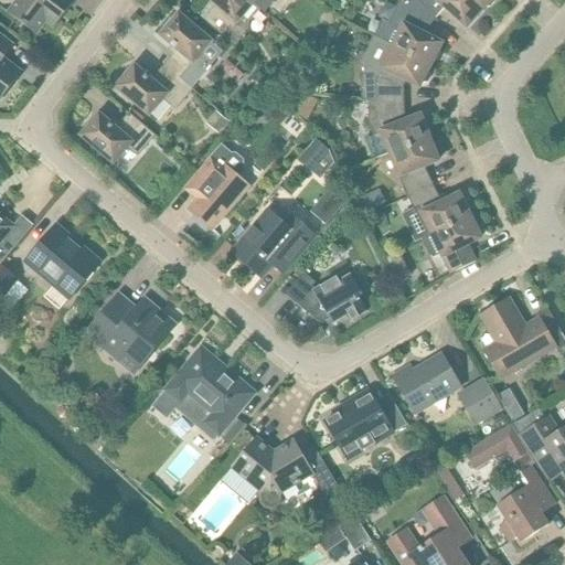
[(17,0),(8,12),(35,34),(45,22),(54,28),(76,0),(75,0),(17,0)]
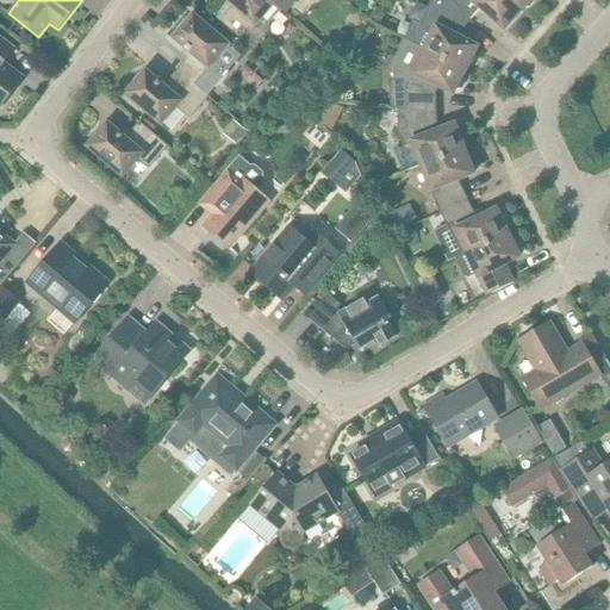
[(221,20),(219,22),(254,51),(269,32),(269,25),(281,11),(273,4),(268,0),(228,0),(234,5),(221,20)]
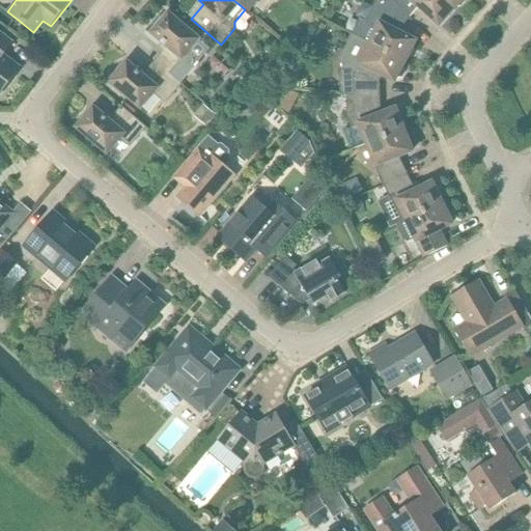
[(233,0),(238,3),(245,9),(249,12),(257,2),(257,0),(233,0)]
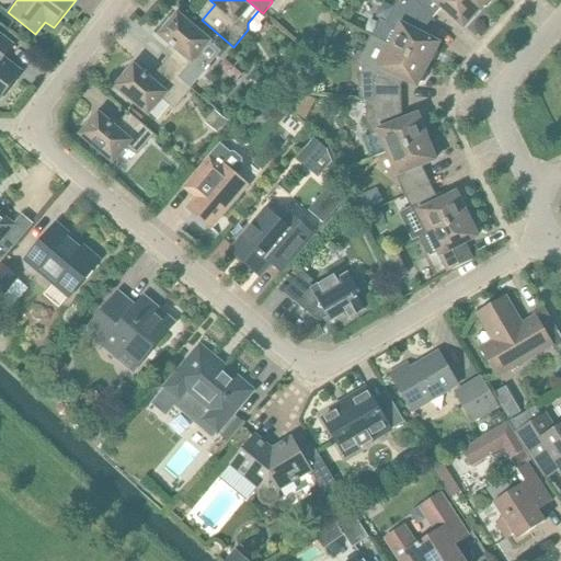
[(379,22),(371,37),(427,66),(430,63),(434,61),(438,52),(437,47),(436,47),(438,44),(425,37),(428,31),(424,29),(434,18),(413,0),(400,0),(388,26),(379,22)]
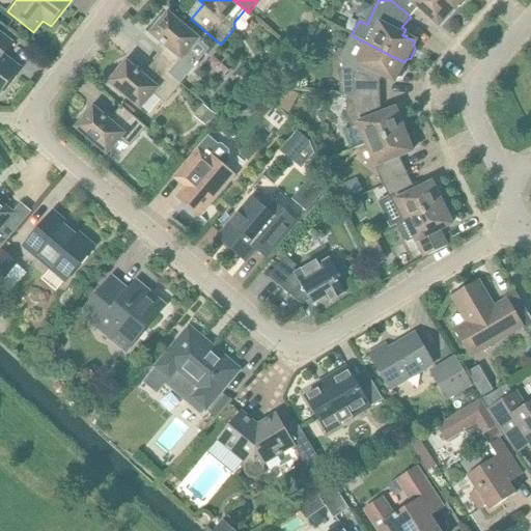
[(444,0),(391,0),(411,17),(419,8),(439,26),(454,8),(444,0)]
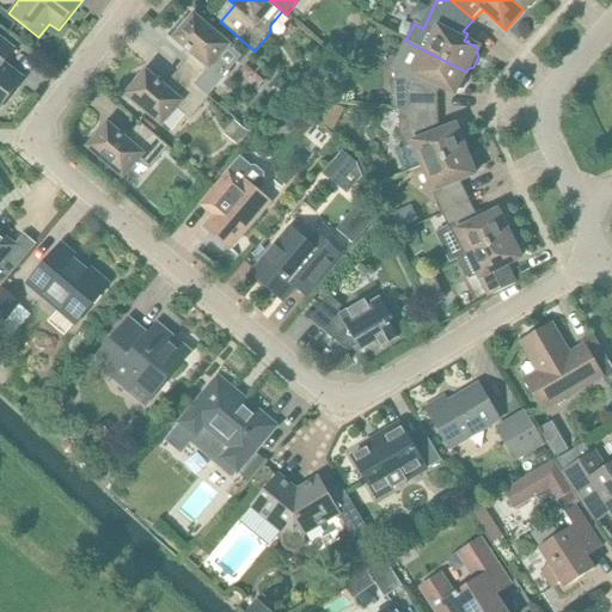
[(512,0),(524,10),(525,8),(531,8),(538,0),(512,0)]
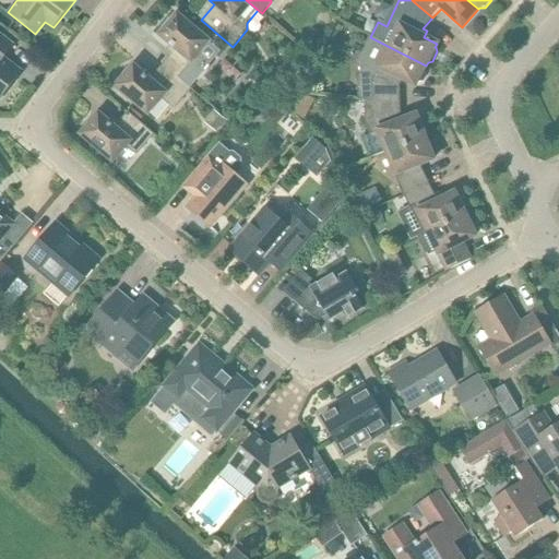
[(163,32),(159,36),(170,45),(166,50),(171,55),(163,64),(190,88),(206,69),(200,63),(201,62),(195,58),(209,42),(177,14),(174,19),(168,19),(162,26),(162,32),(163,32)]
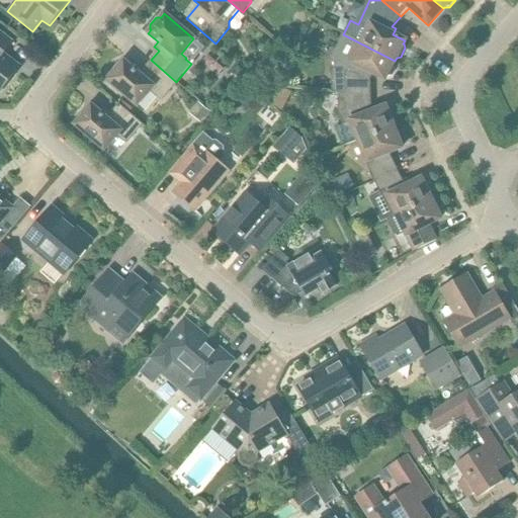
[(0,91),(19,66),(3,54),(12,41),(0,31),(0,91)]
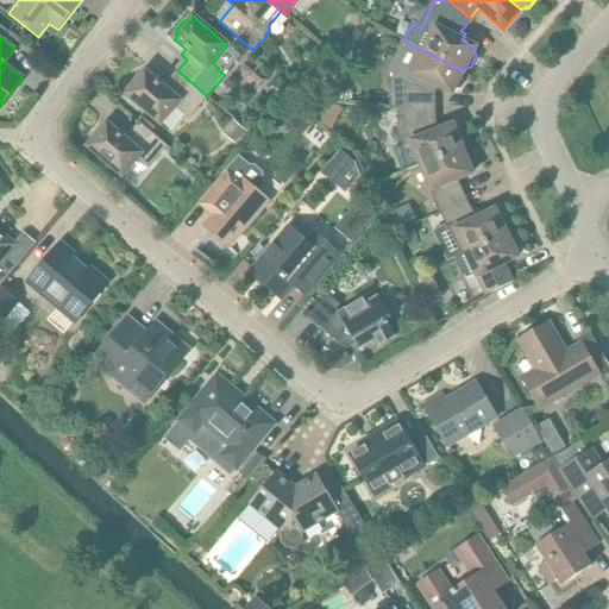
[(464,71),(403,41),(402,43),(405,44),(389,73),(395,75),(389,88),(389,111),(396,110),(435,110),(435,94),(439,88),(452,94),(454,90),(460,89),(465,80),(463,74),(464,71)]
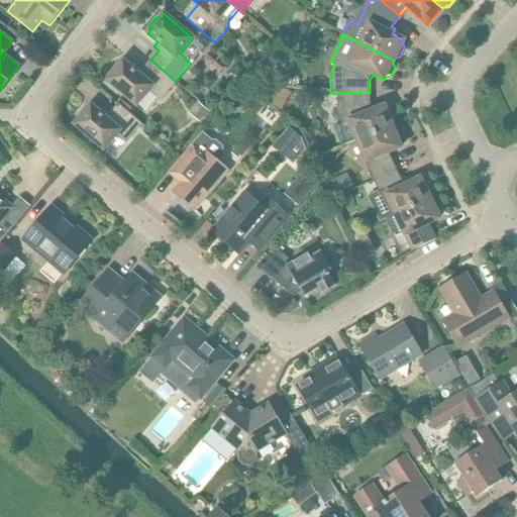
[(110,77),(107,81),(136,105),(148,91),(153,95),(161,101),(177,82),(176,82),(150,60),(142,69),(137,65),(133,70),(123,62),(120,65),(115,65),(109,72),(109,77),(110,77)]
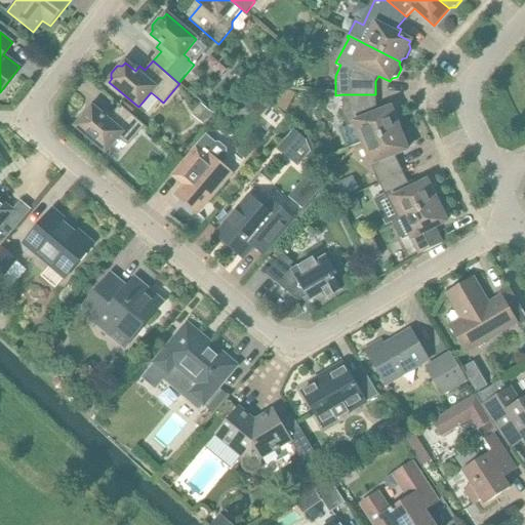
[(376,107),(375,94),(341,94),(342,114),(348,127),(355,124),(362,144),(399,129),(398,126),(400,122),(397,113),(393,111),(392,111),(391,108),(378,113),(376,107)]
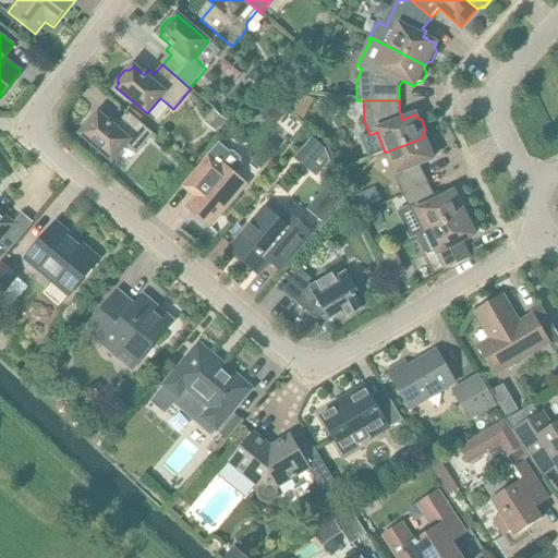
[(154,134),(128,112),(119,122),(113,118),(109,123),(98,113),(81,134),(89,143),(89,148),(98,155),(102,154),(112,161),(125,146),(136,155),(154,134)]
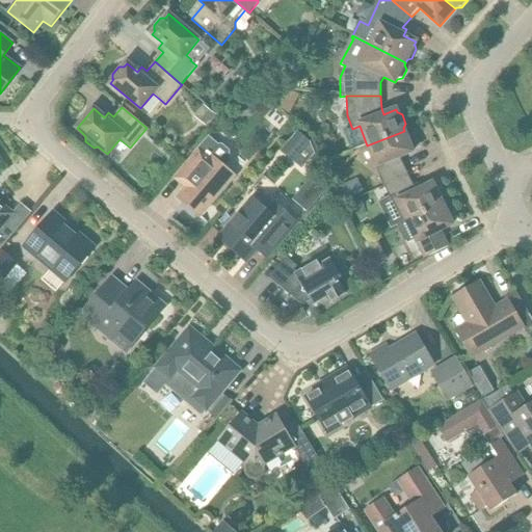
[(213,115),(205,108),(195,118),(204,127),(213,115)]
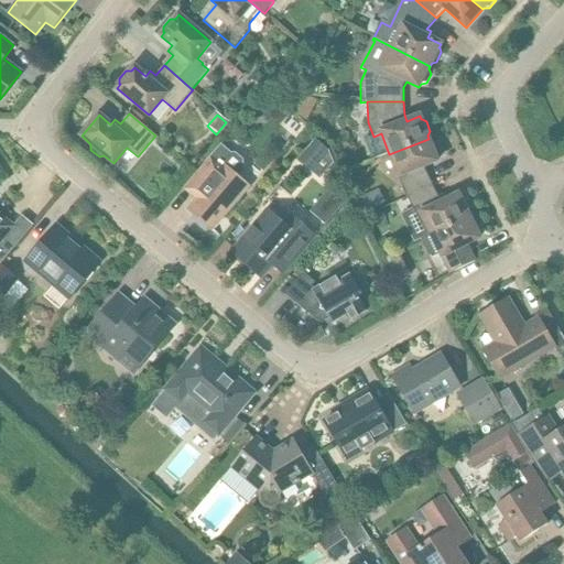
[(401,183),(408,197),(432,185),(427,174),(424,166),(437,161),(436,158),(438,153),(435,143),(431,141),(430,142),(429,139),(389,154),(401,183)]
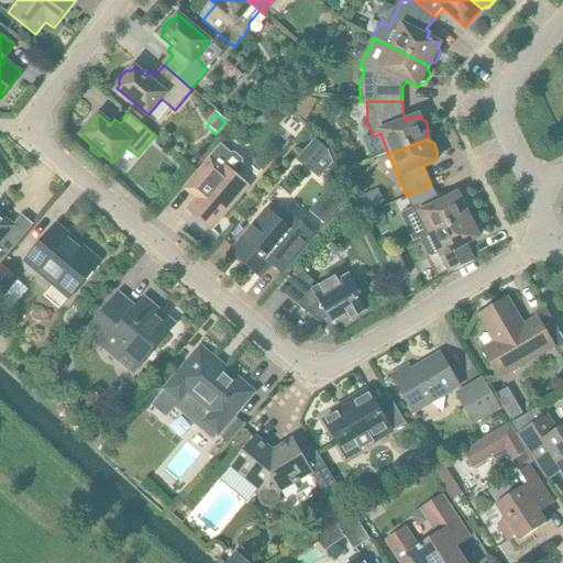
[(317,142),(299,162),(310,172),(317,163),(328,151),(317,142)]
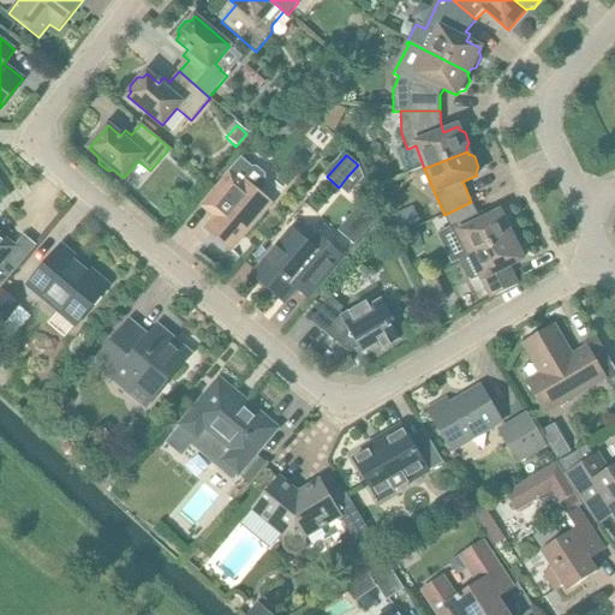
[(258,169),(255,169),(242,159),(201,207),(214,218),(204,228),(232,251),(273,204),(262,195),(268,187),(267,177),(258,169)]
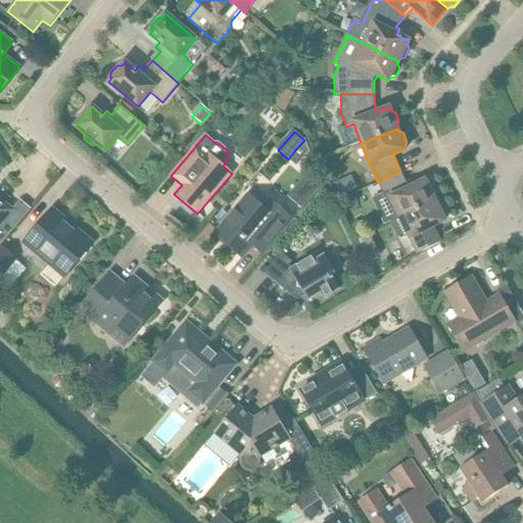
[(303,159),(294,151),(288,159),(297,167),(303,159)]
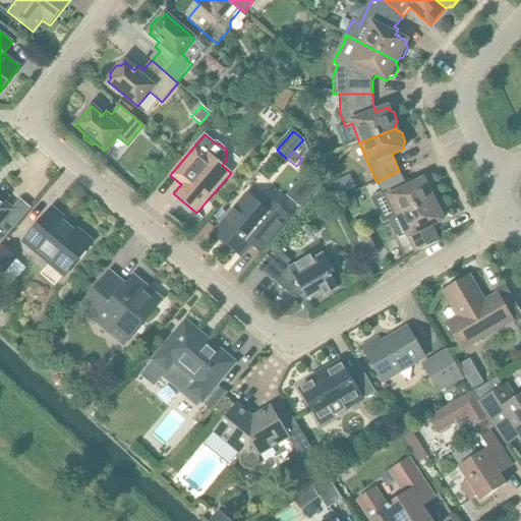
[(386,191),(398,217),(433,199),(432,197),(432,196),(435,192),(429,184),(425,182),(425,183),(423,179),(411,185),(409,180),(405,182),(399,171),(377,182),(382,193),(386,191)]
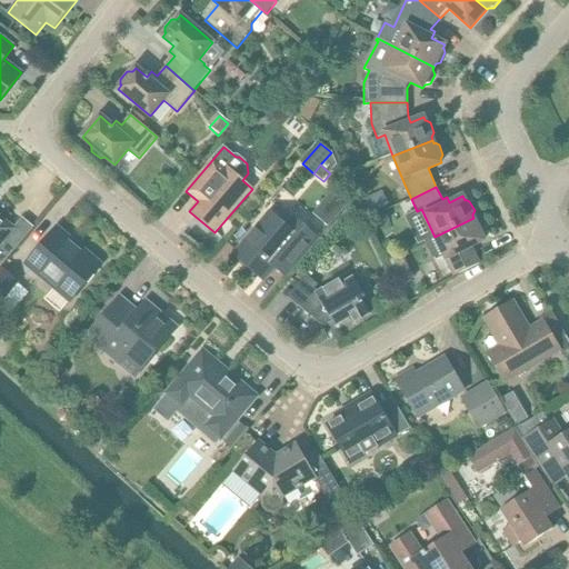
[(286,227),(269,212),(233,255),(265,281),(276,267),(287,276),(318,239),(292,218),(286,227)]
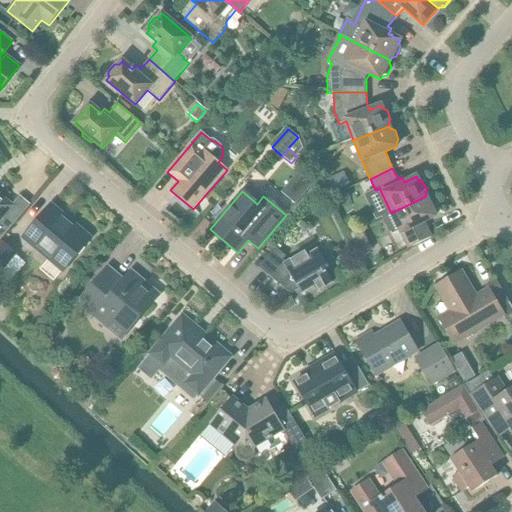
[(0,239),(14,223),(5,215),(13,206),(12,205),(0,194),(0,239)]
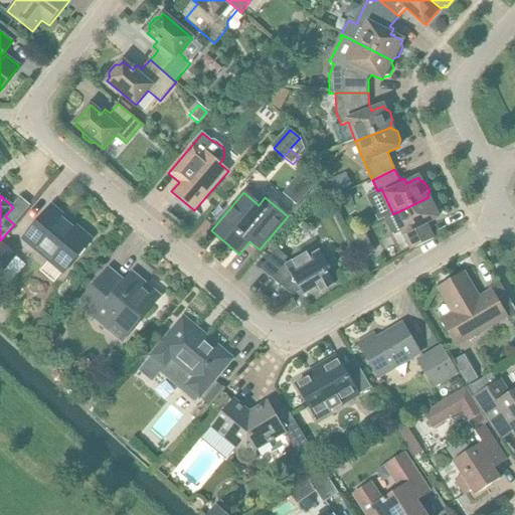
[(428,197),(393,214),(384,218),(392,235),(401,231),(410,249),(434,239),(426,223),(439,217),(437,214),(439,210),(435,201),(431,200),(430,200),(428,197)]
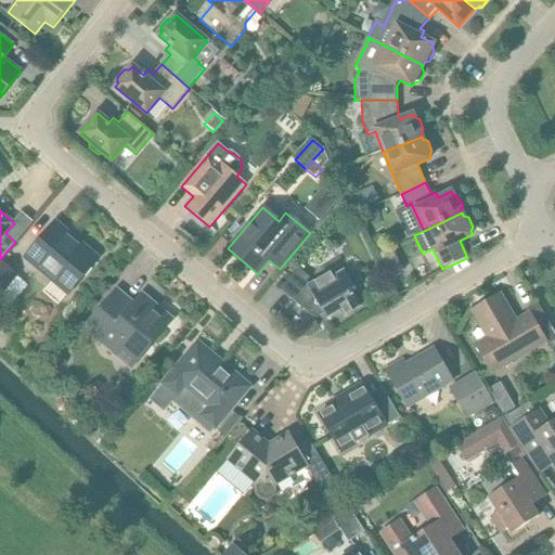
[(55,221),(25,258),(68,295),(99,258),(55,221)]
